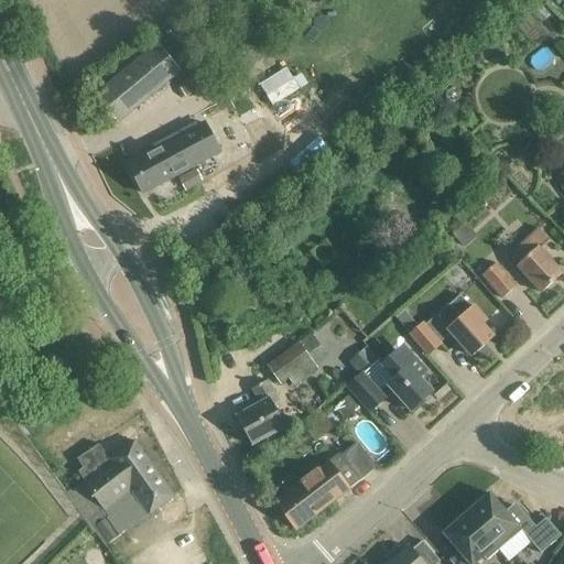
[(143,55),(116,78),(139,108),(167,84),(143,55)]
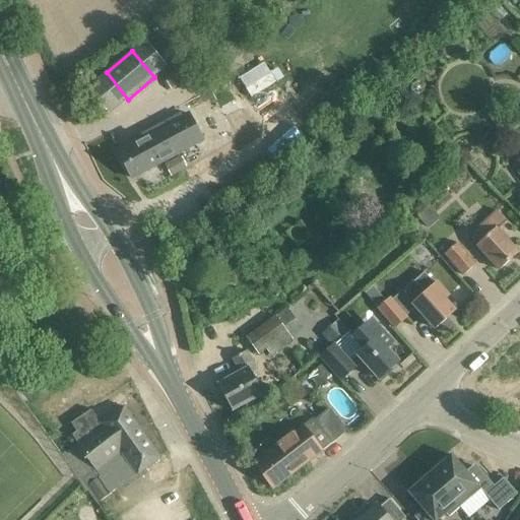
[(240,79),(250,100),(283,79),(278,70),(270,76),(263,65),(240,79)]
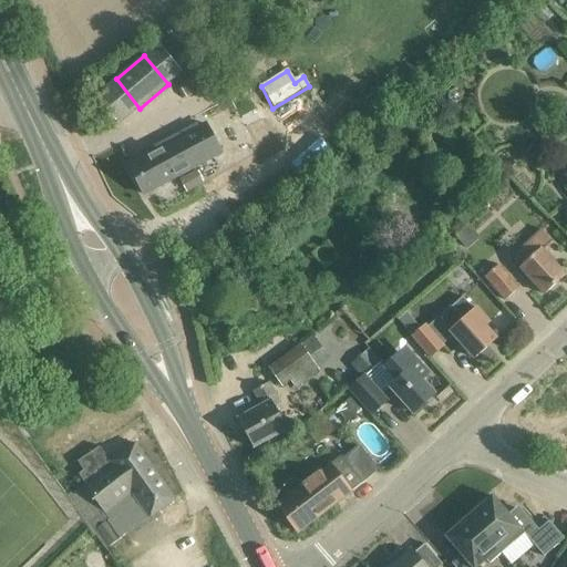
[(148,156),(129,166),(144,195),(189,171),(195,167),(214,157),(197,126),(178,136),(146,154),(148,156)]
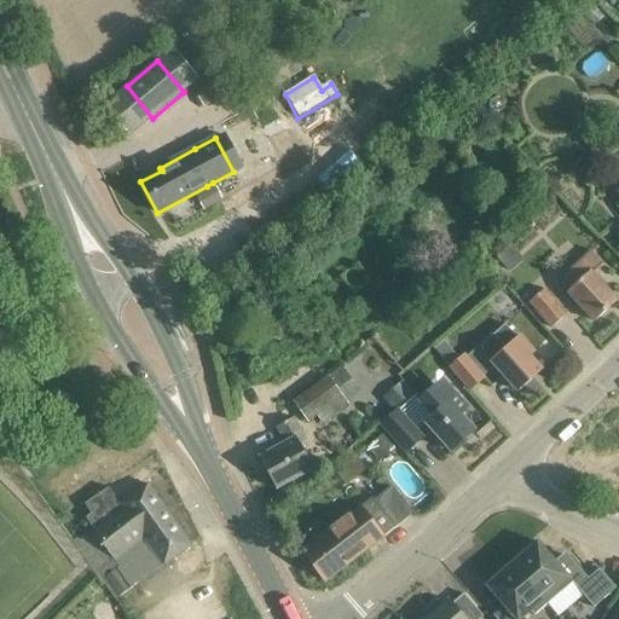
[(212,186),(200,192),(208,207),(219,201),(212,186)]
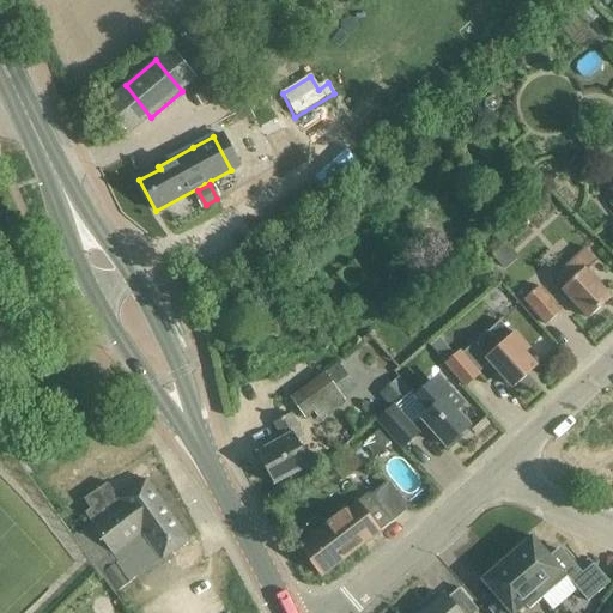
[(562,290),(588,319),(611,298),(587,272),(599,261),(586,248),(552,278),(562,290)]
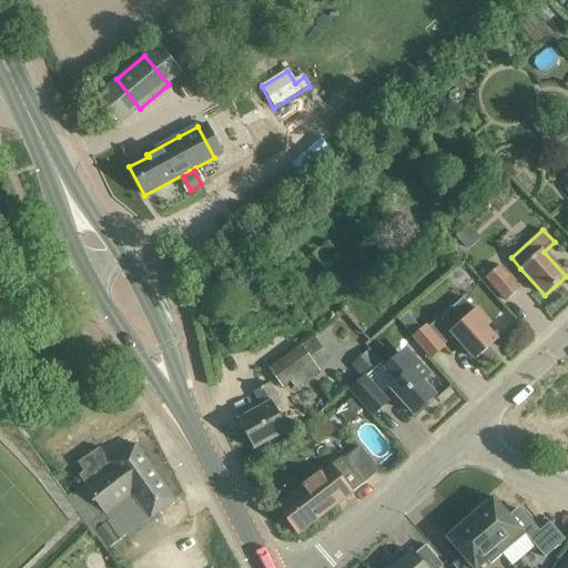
[(520,290),(499,266),(485,279),(505,302),(520,290)]
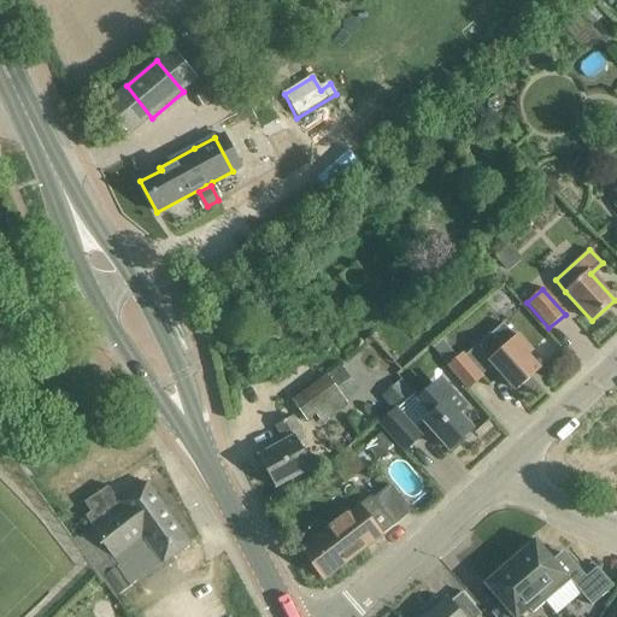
[(532,351),(518,336),(516,339),(505,327),(493,338),(503,350),(489,362),(515,391),(539,369),(527,354),(532,351)]
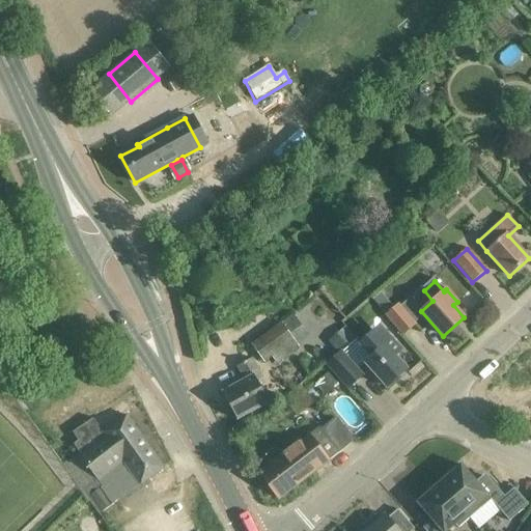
[(385,315),(402,336),(417,325),(398,304),(385,315)]
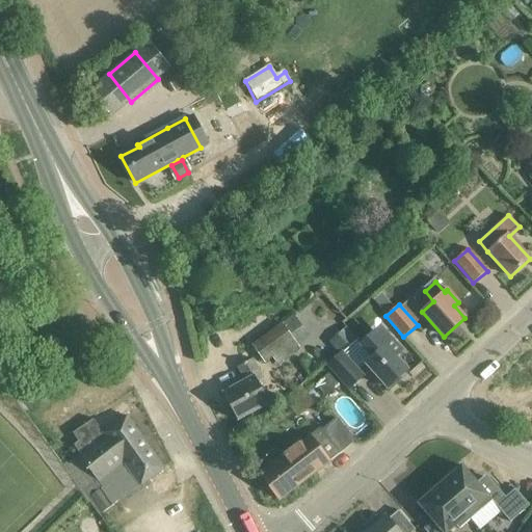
[(265,364),(272,357),(277,365),(300,348),(282,323),(251,345),(265,364)]
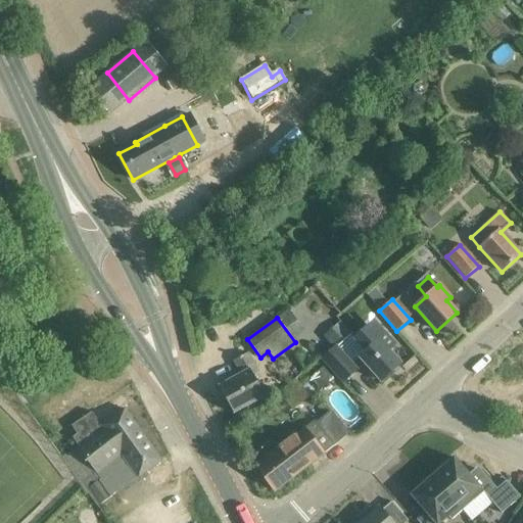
[(346,333),(337,323),(324,336),(332,345),(346,333)]
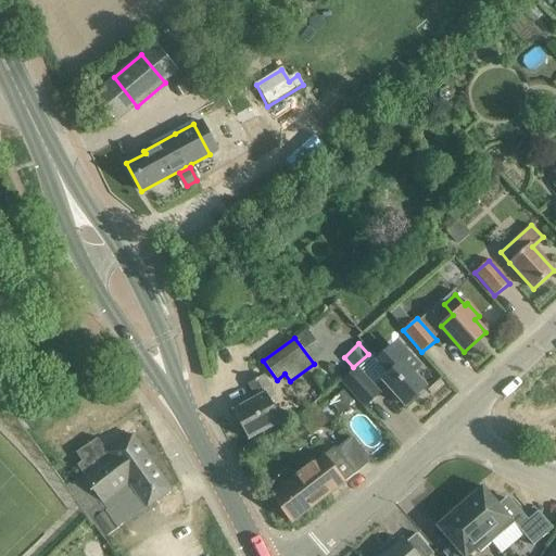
[(378,359),(377,361),(389,374),(381,379),(381,380),(405,405),(426,387),(414,374),(413,373),(419,366),(409,355),(403,361),(391,348),(378,359)]
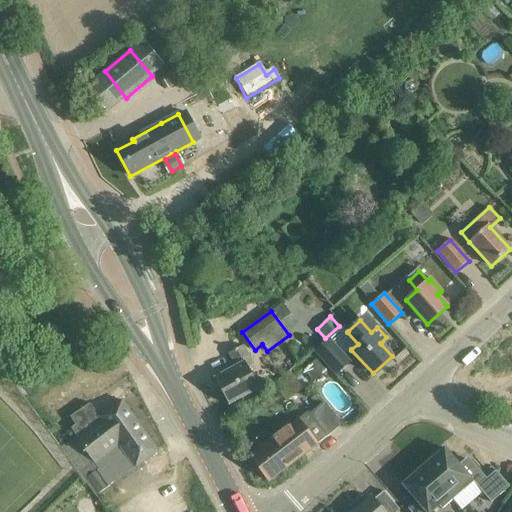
[(328,338),(314,350),(335,374),(349,361),(328,338)]
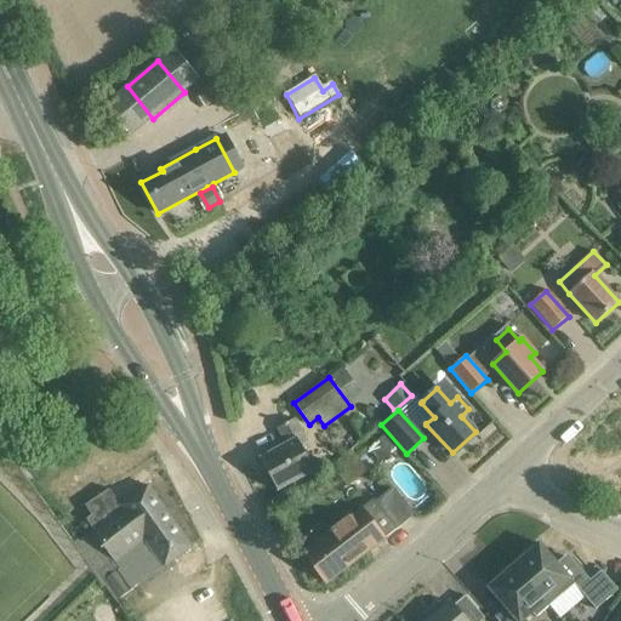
[(277,429),(285,445),(260,459),(277,491),(314,471),(301,445),(308,442),(296,419),(277,429)]
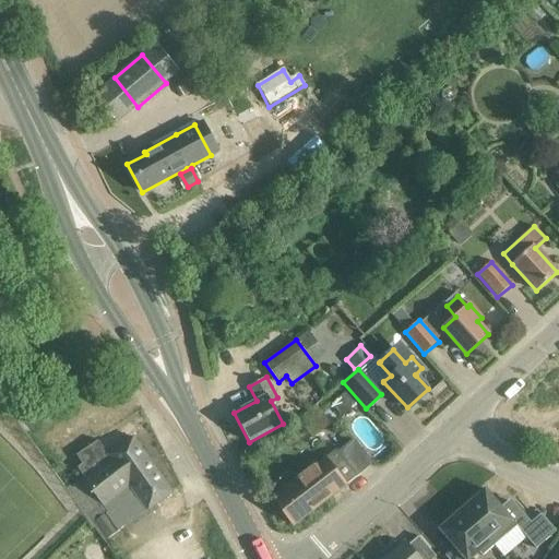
[(341,418),(354,406),(345,396),(332,408),(341,418)]
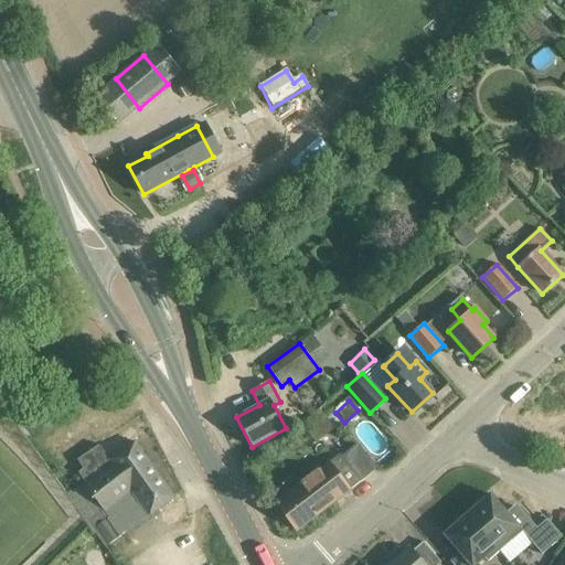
[(319,411),(300,426),(315,441),(332,426),(319,411)]
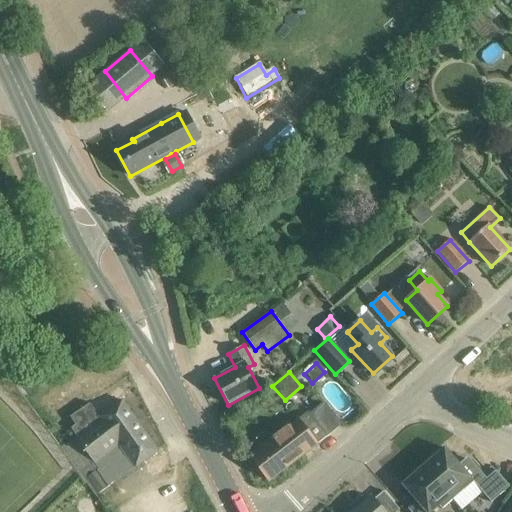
[(75,438),(61,448),(96,496),(98,494),(109,487),(109,486),(135,467),(158,451),(122,401),(99,417),(89,403),(69,418),(75,426),(70,429),(75,436),(75,437),(75,438)]
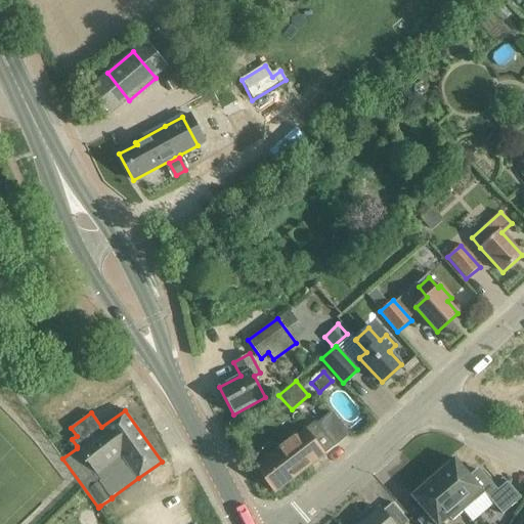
[(305,429),(256,467),(257,469),(273,490),(275,492),(324,455),(324,454),(335,446),(350,434),(332,412),(317,425),(315,422),(305,429)]
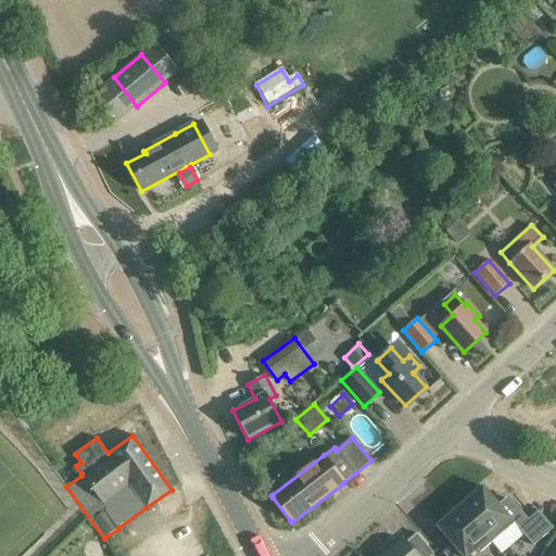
[(482,487),(459,506),(491,543),(503,533),(500,529),(510,519),(518,529),(523,534),(533,546),(554,529),(539,512),(528,520),(510,500),(502,508),(482,487)]
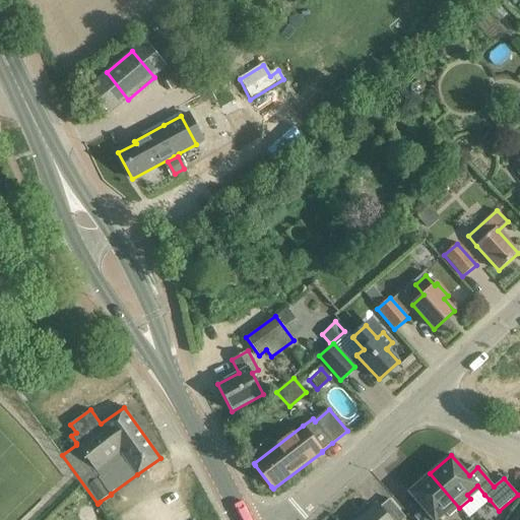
[(448,517),(459,508),(430,473),(408,492),(426,513),(416,519),(437,519),(445,514),(448,517)]
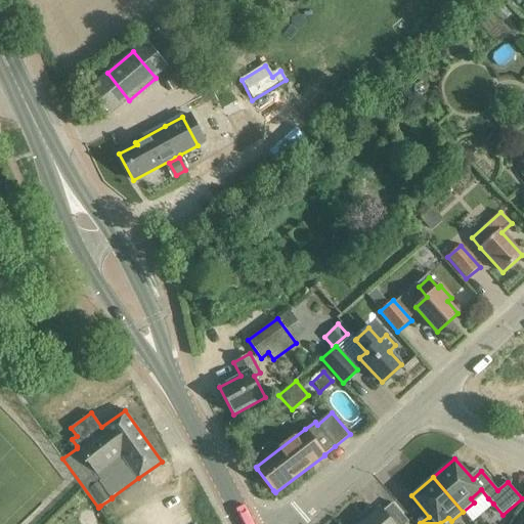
[(405,523),(408,522),(392,503),(382,512),(380,508),(360,523),(405,523)]
